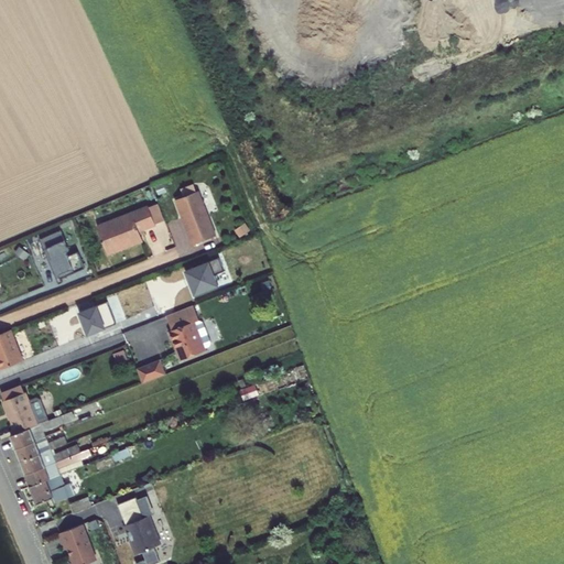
[(194,184),(181,188),(184,197),(196,192),(194,184)]
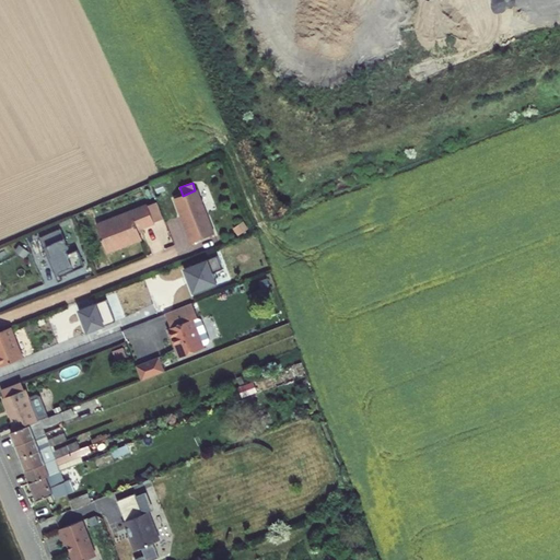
[(174,199),(191,243),(214,234),(197,189),(195,190),(183,196),(174,199)]
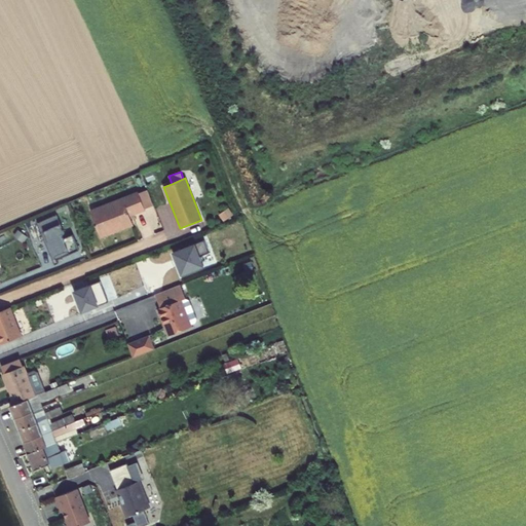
[(145,208),(153,204),(147,190),(139,193),(145,208)]
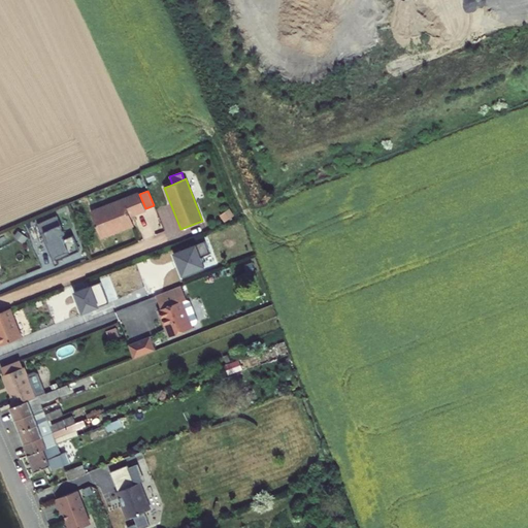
[(91,211),(101,238),(134,226),(131,217),(145,210),(145,208),(139,194),(139,193),(91,211)]
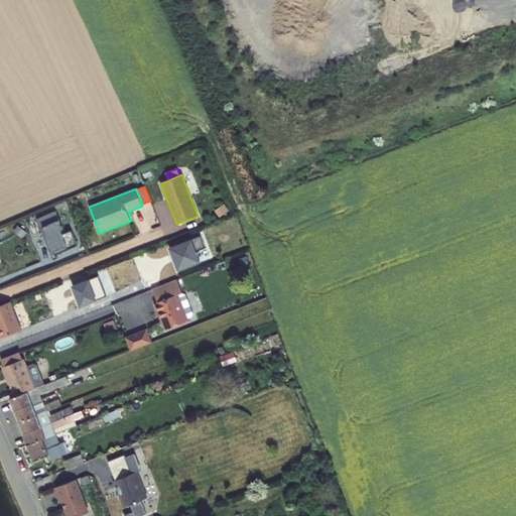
[(215,210),(220,217),(229,211),(224,205),(215,210)]
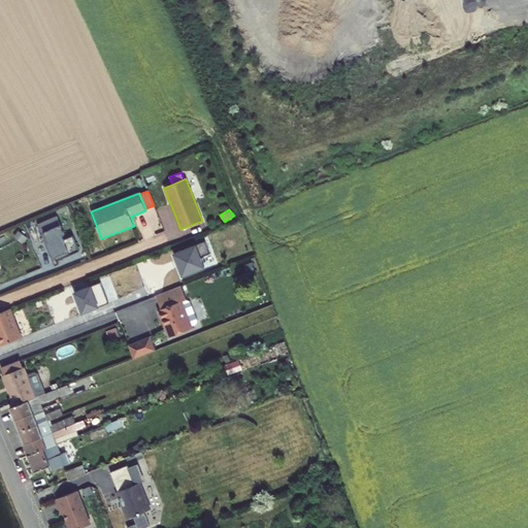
[(57,216),(37,224),(45,242),(48,240),(58,263),(80,253),(74,238),(67,241),(57,216)]
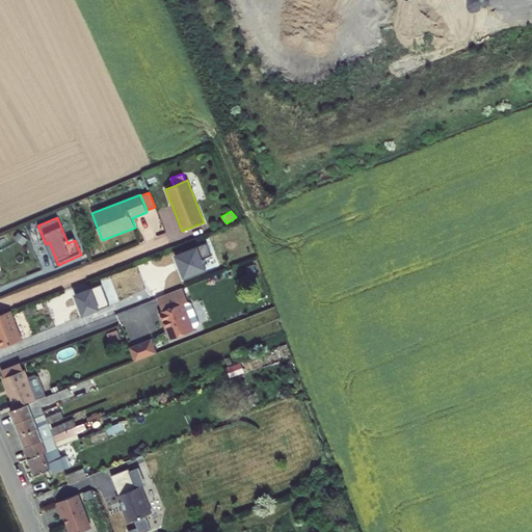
[(15,239),(23,245),(28,239),(19,233),(15,239)]
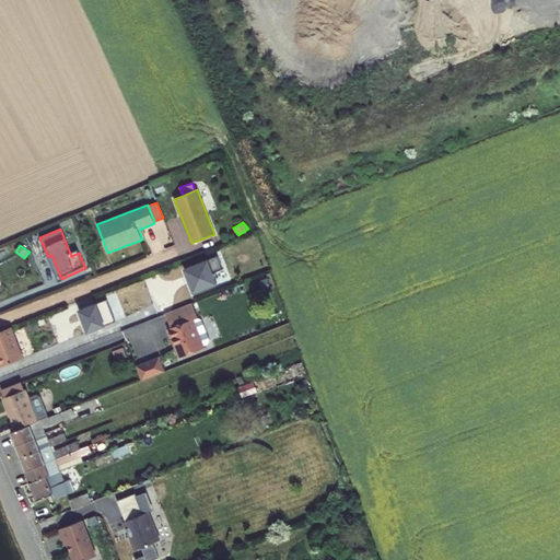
[(165,313),(171,328),(168,329),(179,358),(203,348),(202,346),(193,321),(198,318),(191,303),(165,313)]
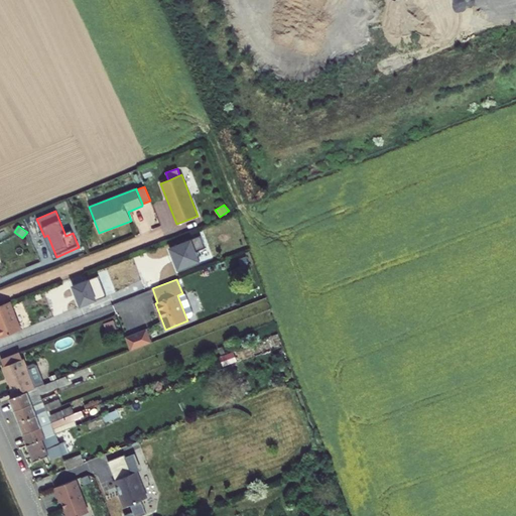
[(185,294),(182,293),(177,295),(186,318),(191,316),(192,313),(185,294)]
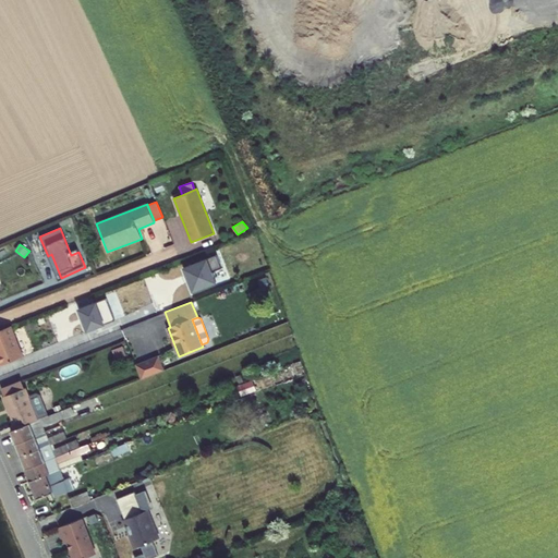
[(24,325),(26,330),(37,326),(35,320),(24,325)]
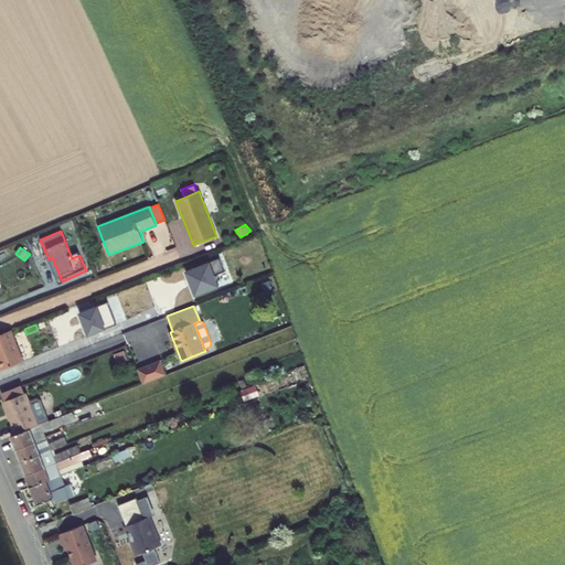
[(0,369),(0,371),(23,361),(11,330),(0,333),(0,369)]
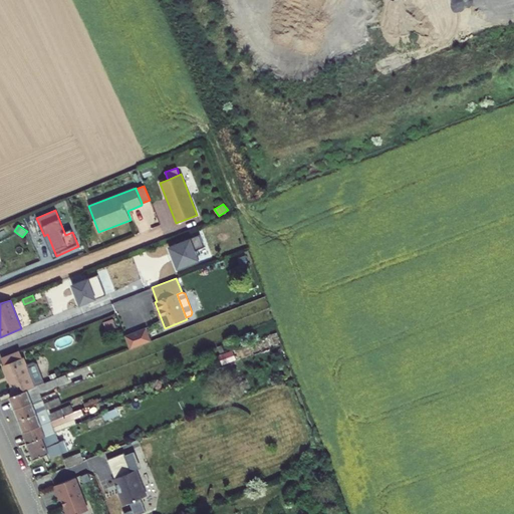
[(102,322),(104,331),(114,328),(112,319),(102,322)]
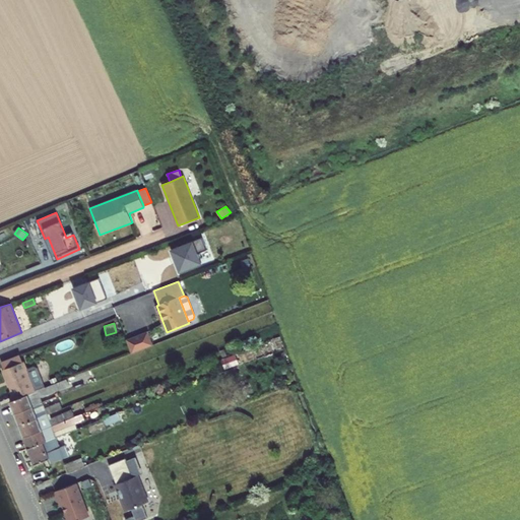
[(153,344),(148,331),(127,339),(132,353),(153,344)]
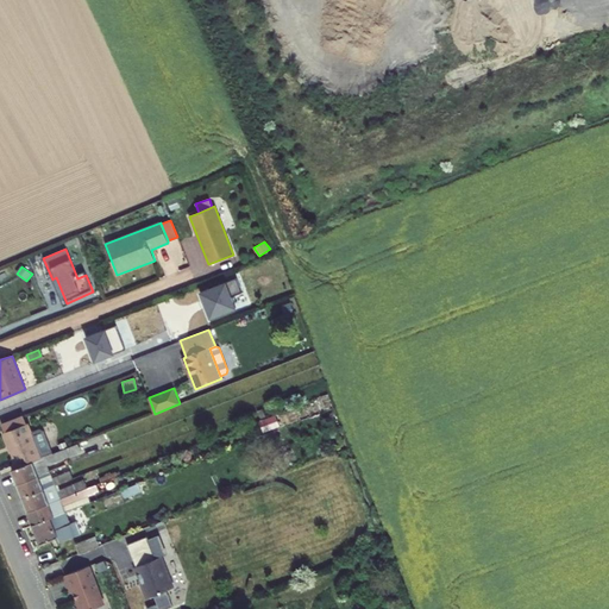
[(22,415),(2,424),(6,432),(25,425),(22,415)]
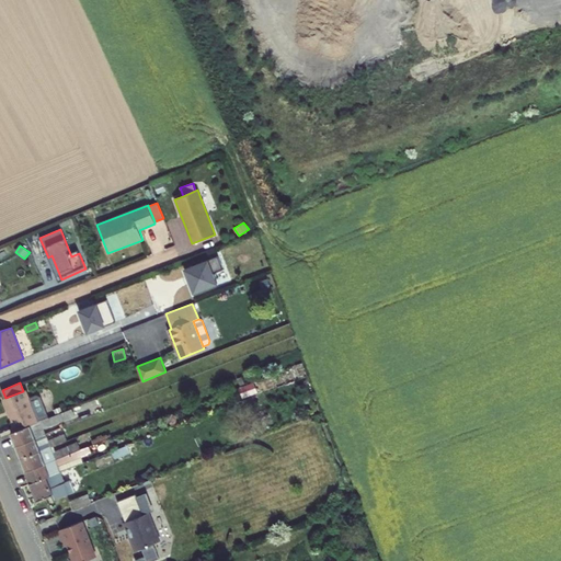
[(81,391),(87,398),(92,393),(87,387),(81,391)]
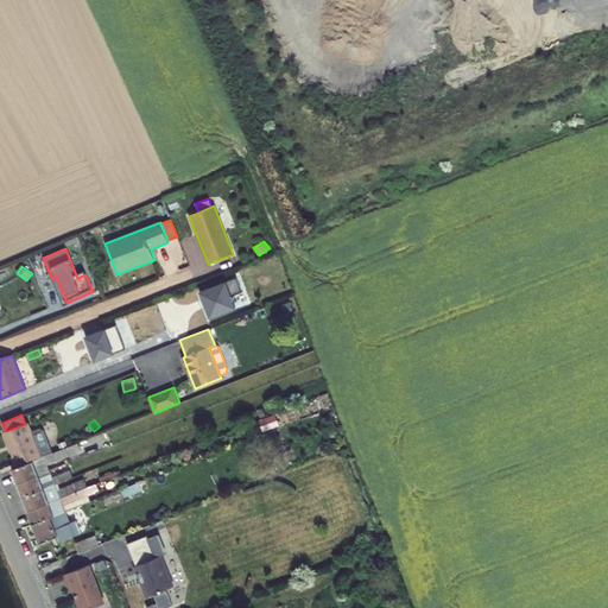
[(12,457),(16,468),(52,453),(44,430),(40,429),(32,431),(29,423),(25,424),(6,431),(4,432),(13,457),(12,457)]
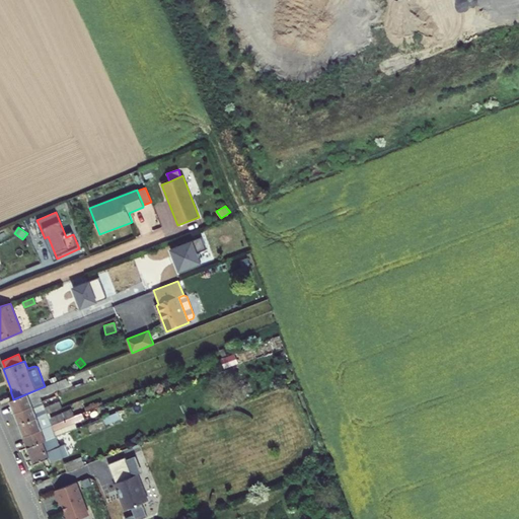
[(41,395),(69,384),(66,378),(45,386),(13,399),(10,400),(14,413),(43,401),(41,395)]
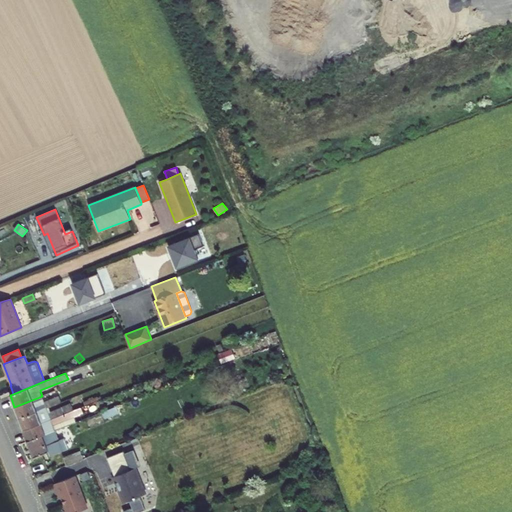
[(71,381),(72,384),(94,376),(92,373),(71,381)]
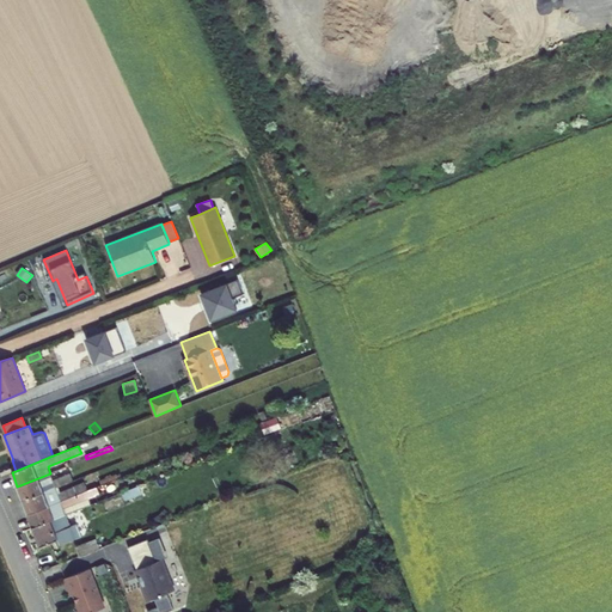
[(55,488),(73,481),(71,473),(53,481),(50,473),(17,487),(23,501),(55,488)]
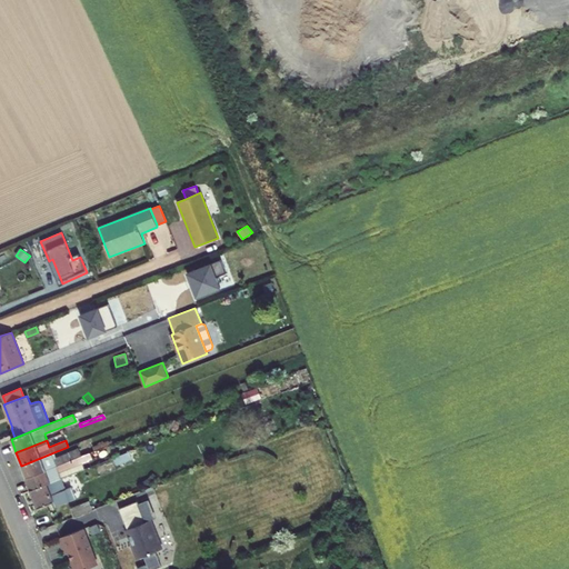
[(92,447),(95,450),(110,445),(108,440),(92,447)]
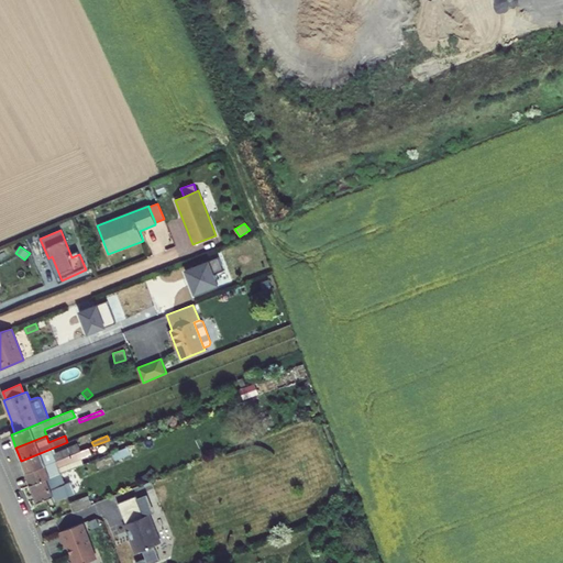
[(80,451),(78,443),(53,453),(51,449),(21,461),(25,473),(80,451)]
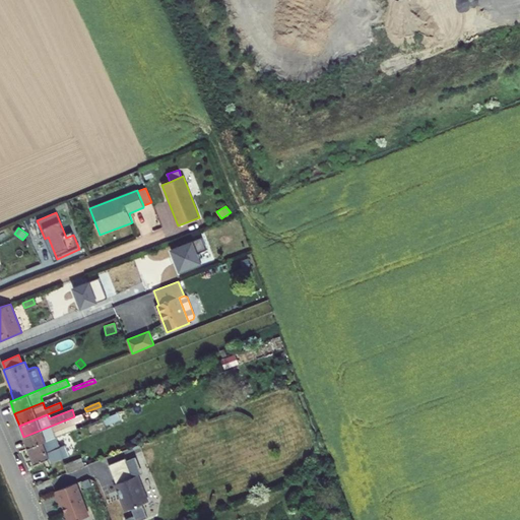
[(74,416),(23,437),(27,448),(53,439),(56,437),(77,429),(75,425),(85,420),(82,413),(74,416)]
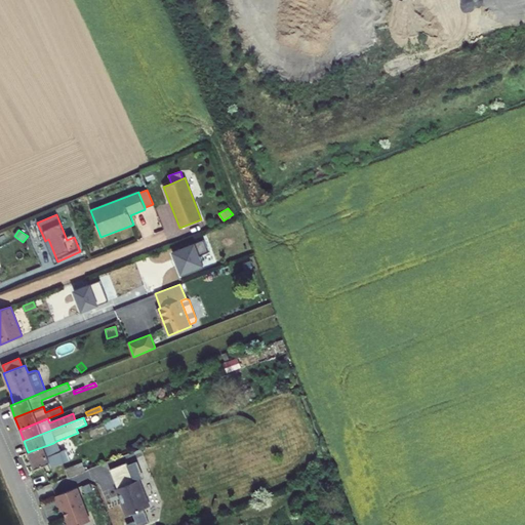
[(105,422),(108,430),(122,423),(119,417),(105,422)]
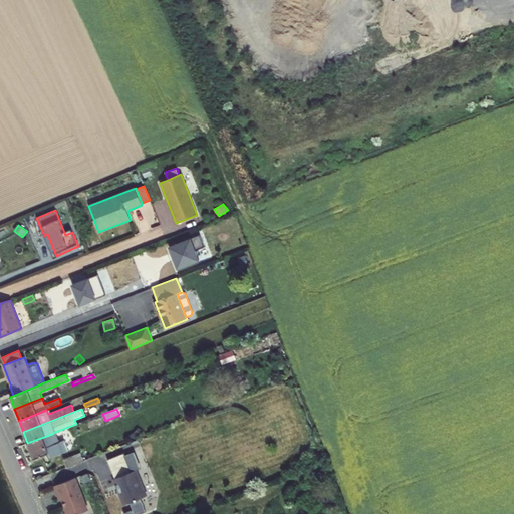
[(27,443),(34,459),(48,454),(50,458),(68,450),(64,440),(59,442),(55,432),(52,434),(27,443)]
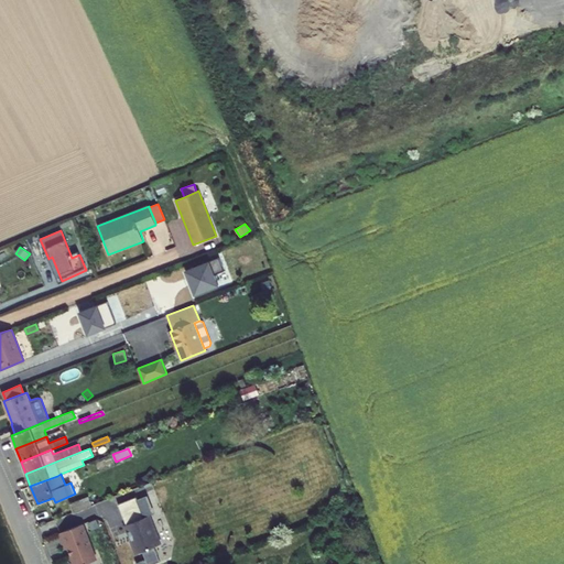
[(69,505),(73,513),(91,506),(87,497),(69,505)]
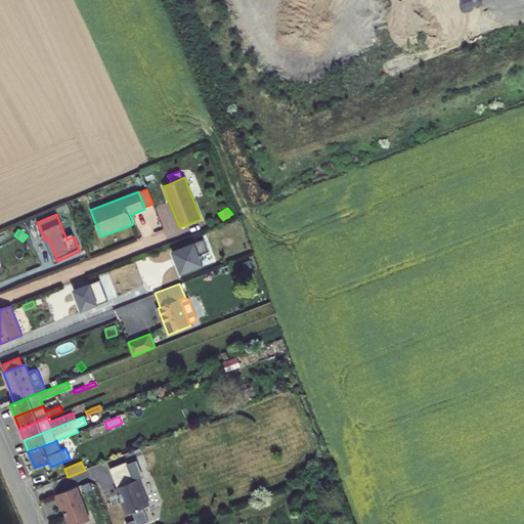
[(132,513),(136,523),(143,523),(148,522),(142,509),(147,507),(137,480),(134,481),(127,463),(110,469),(120,496),(119,496),(121,503),(122,501),(126,511),(132,513)]
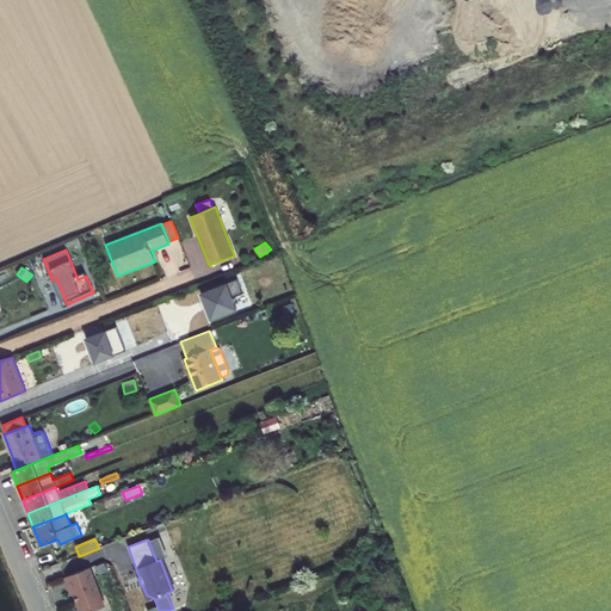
[(74,594),(80,610),(92,610),(104,606),(88,568),(65,578),(71,596),(74,594)]
